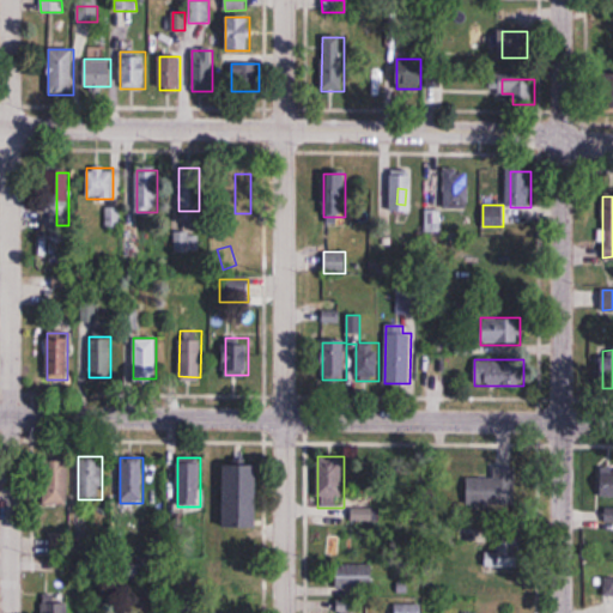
[(67,460),(43,460),(43,505),(67,505),(67,460)]
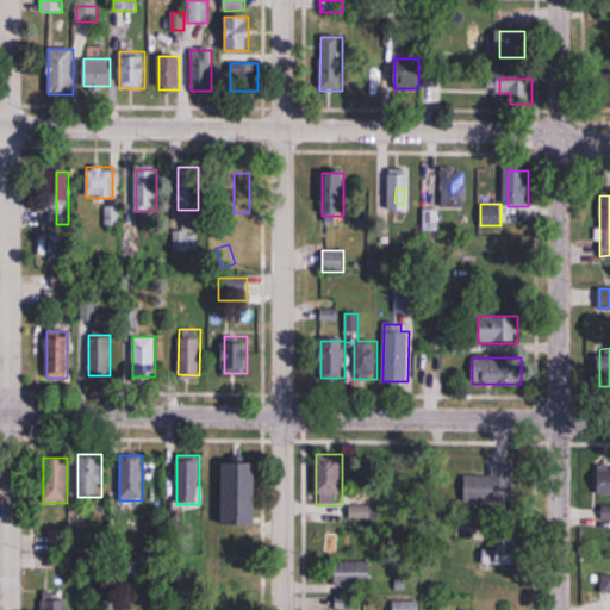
[(256,524),(256,462),(224,462),(224,524),(256,524)]
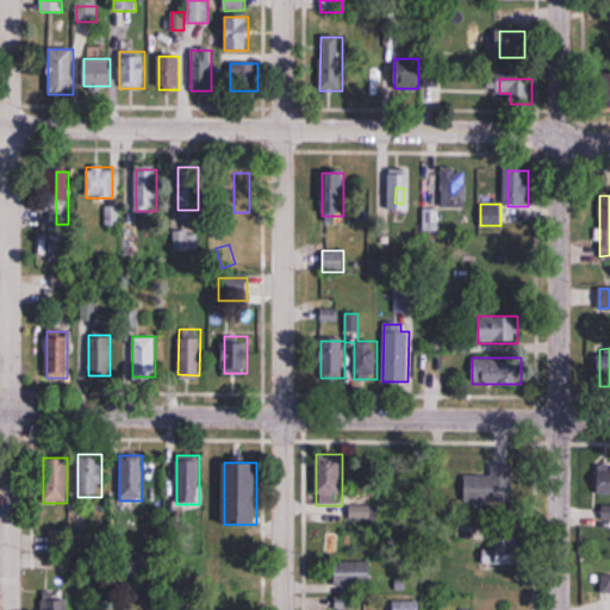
[(609,495),(609,465),(597,465),(597,495),(609,495)]
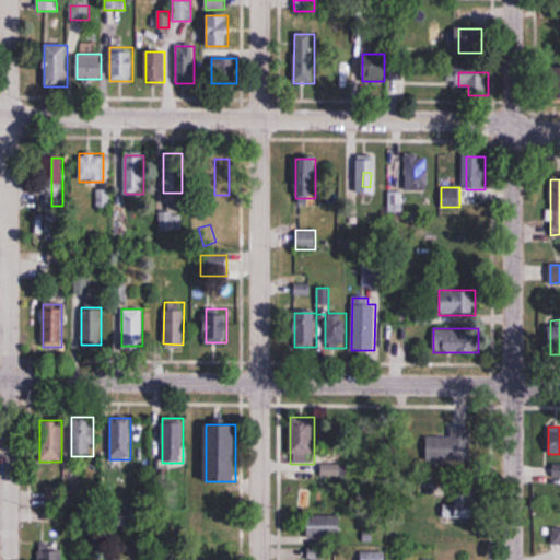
[(426,433),(427,463),(471,463),(471,432),(426,433)]
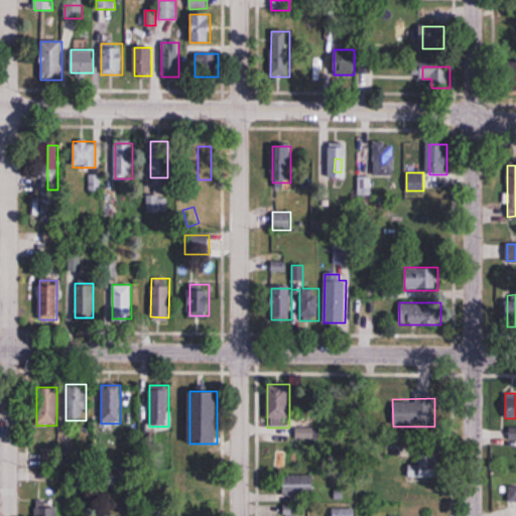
[(438,452),(418,452),(418,465),(408,465),(408,479),(438,479),(438,452)]
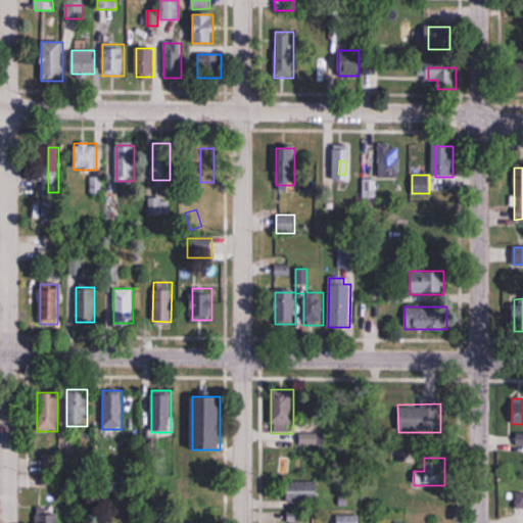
[(287,483),(287,503),(318,503),(318,483),(287,483)]
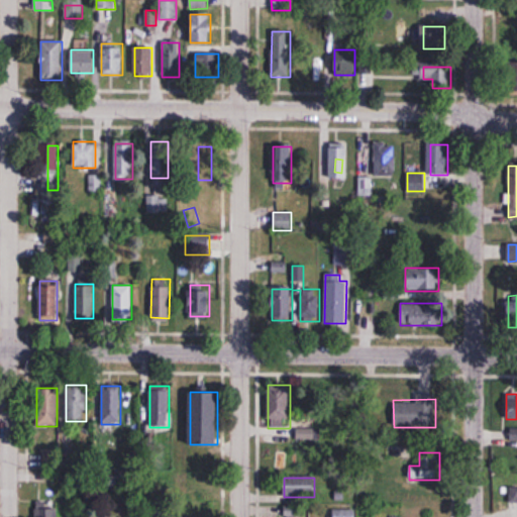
[(55,516),(55,505),(36,505),(35,516),(55,516)]
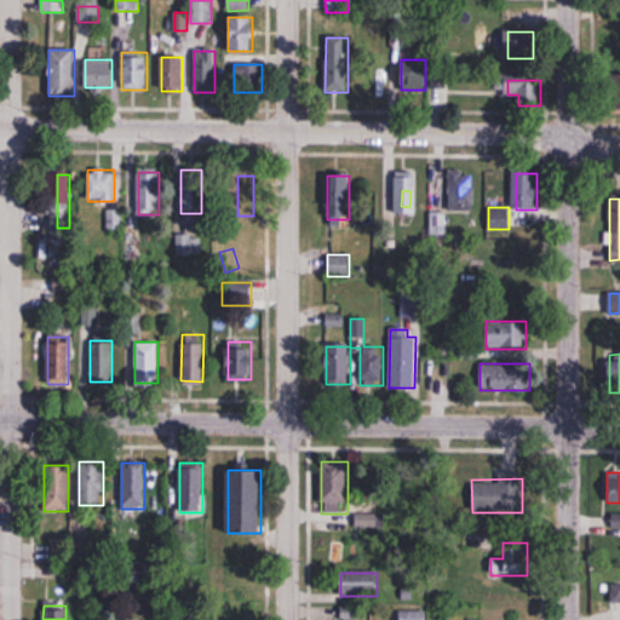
[(359,619),(360,608),(340,608),(340,619),(359,619)]
